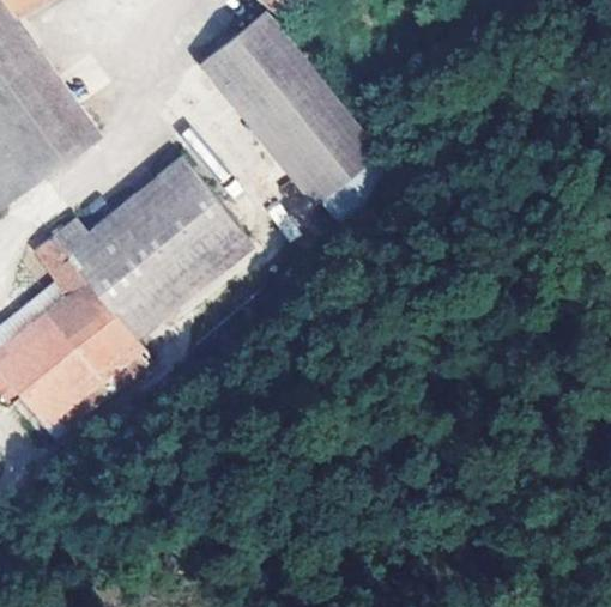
[(0,206),(92,137),(8,23),(25,12),(23,7),(17,0),(0,0),(0,206)]
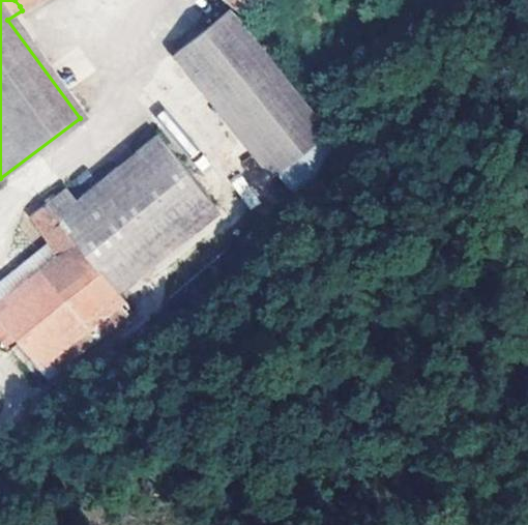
[(324,129),(232,8),(166,60),(256,182),(324,129)]
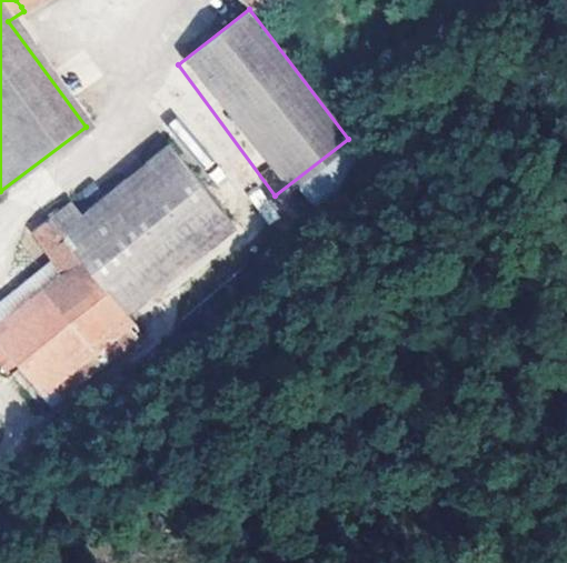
[(345,101),(386,59),(372,46),(331,87),(345,101)]
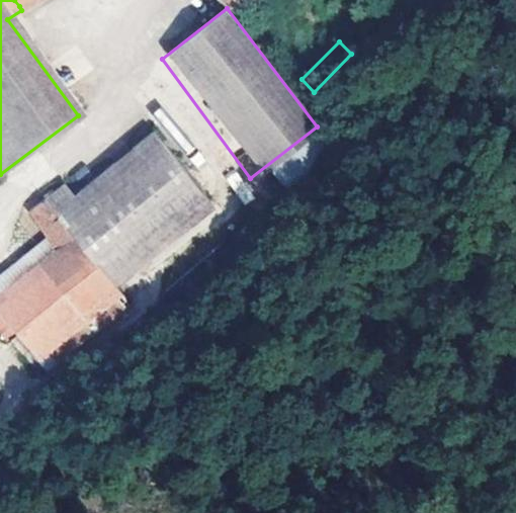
[(63,180),(47,193),(69,226),(112,281),(209,202),(154,130),(73,192),(63,180)]
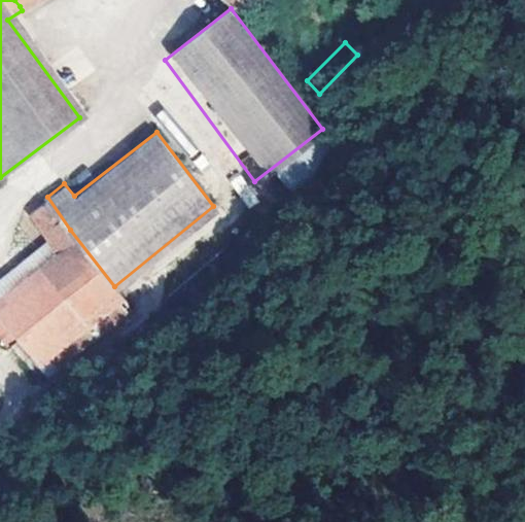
[(114,286),(70,230),(47,197),(30,213),(49,238),(0,278),(0,338),(8,348),(16,341),(48,379),(134,311),(125,299),(114,286)]
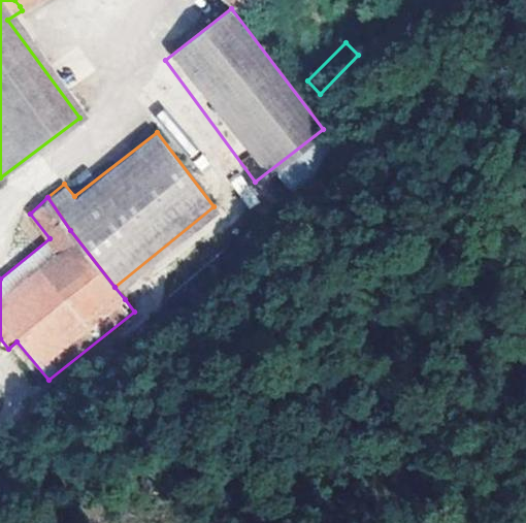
[(114,287),(125,299),(225,220),(214,206),(114,287)]
